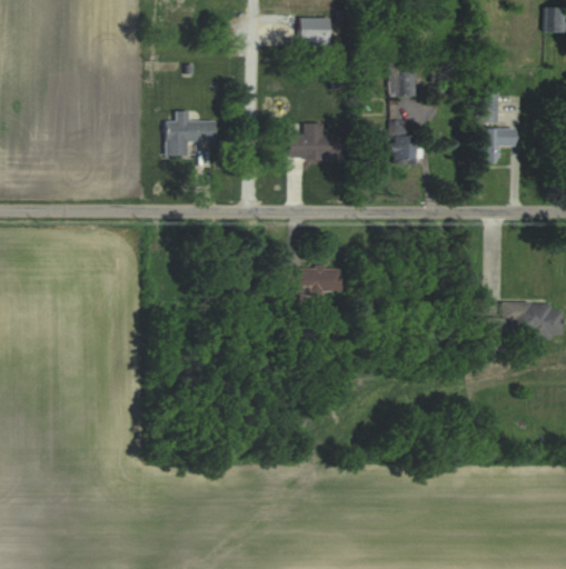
[(565,7),(545,7),(545,31),(565,31),(565,7)]
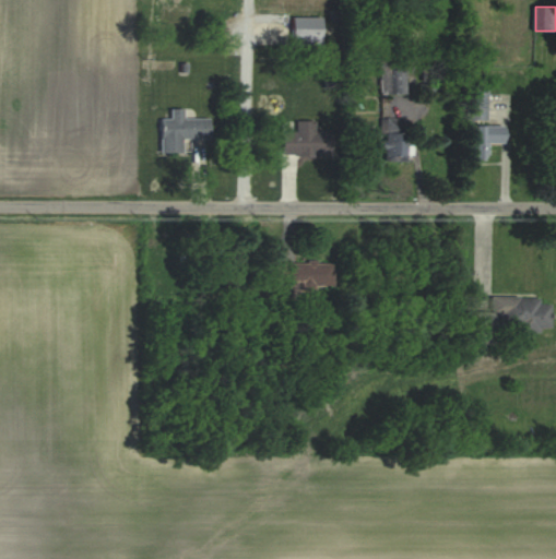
[(293,45),(322,45),(322,16),(293,16),(293,45)]
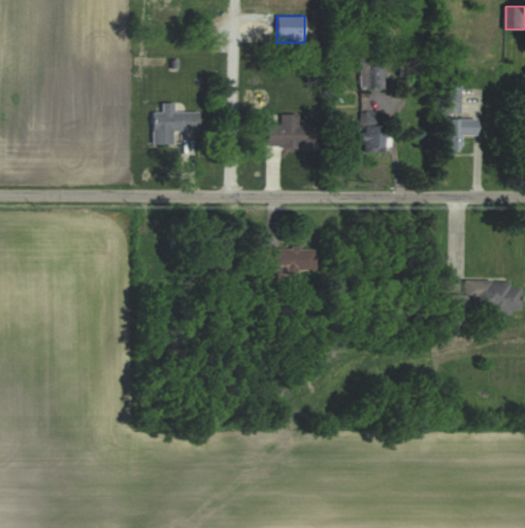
[(386,60),(369,60),(369,88),(386,88),(386,60)]
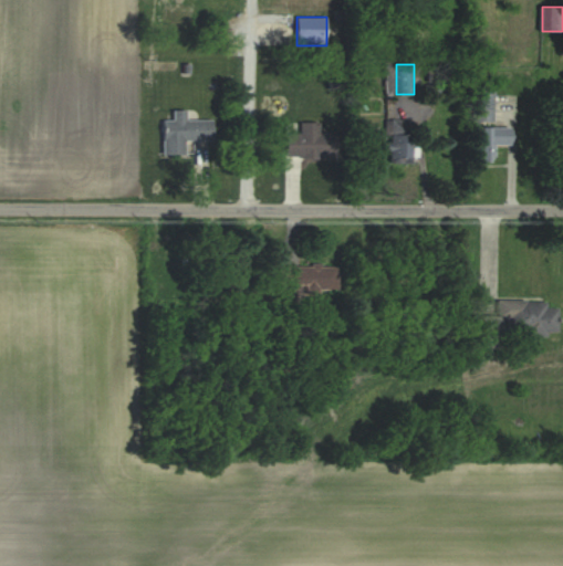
[(476,123),(496,123),(496,90),(476,90),(476,123)]
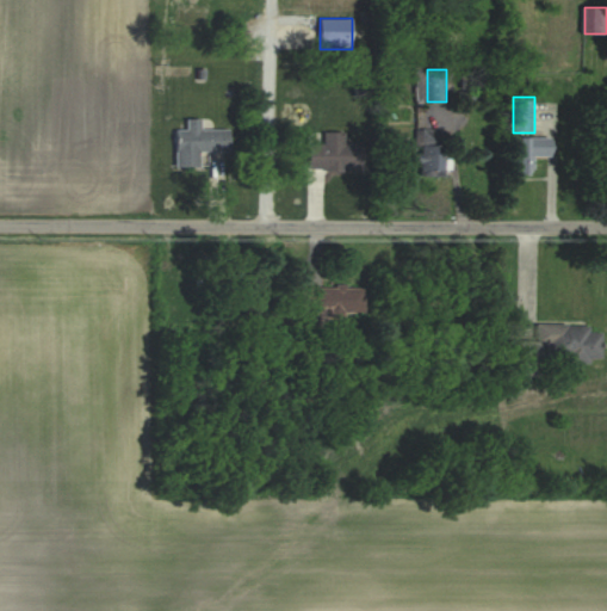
[(230,130),(203,130),(202,119),(189,119),(189,130),(177,130),(177,168),(200,167),(200,152),(230,152),(230,130)]
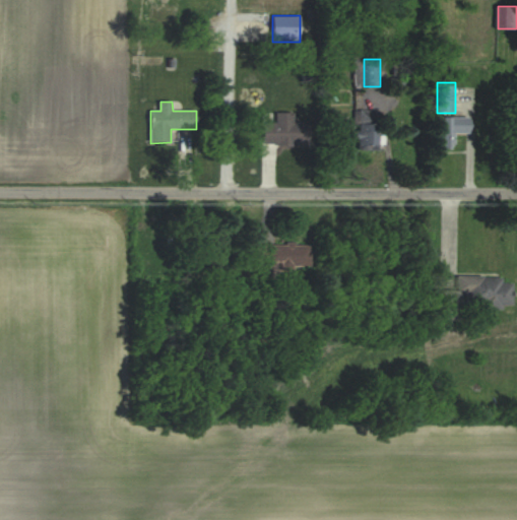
[(380,110),(359,110),(359,150),(380,150),(380,110)]
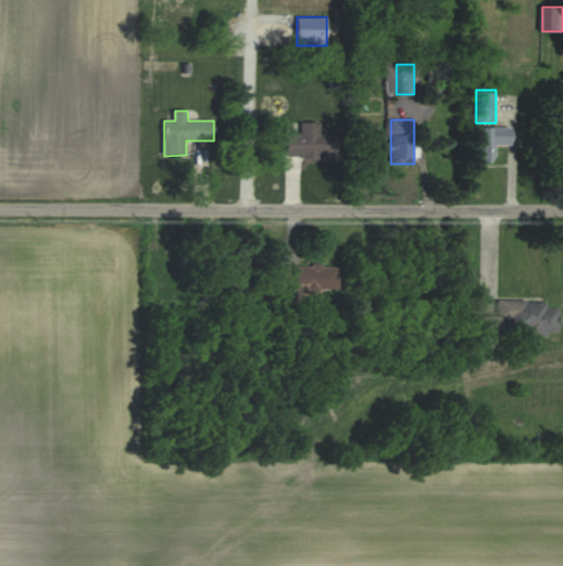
[(287,156),(337,156),(337,133),(321,133),(321,122),(302,122),(302,133),(287,133),(287,156)]
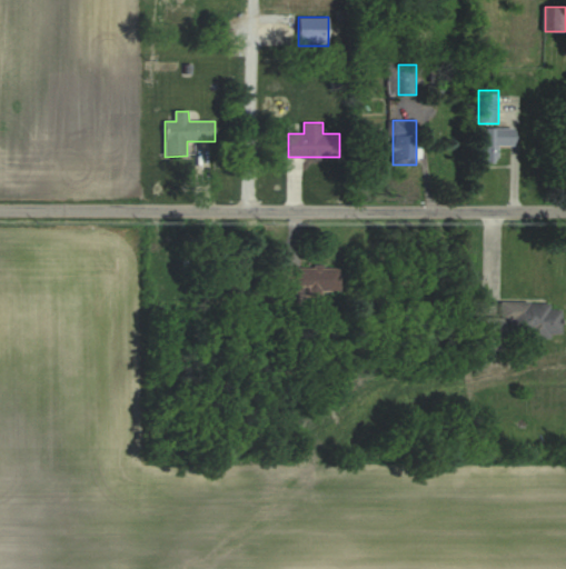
[(478,161),(496,161),(496,147),(514,147),(514,128),(478,128),(478,161)]
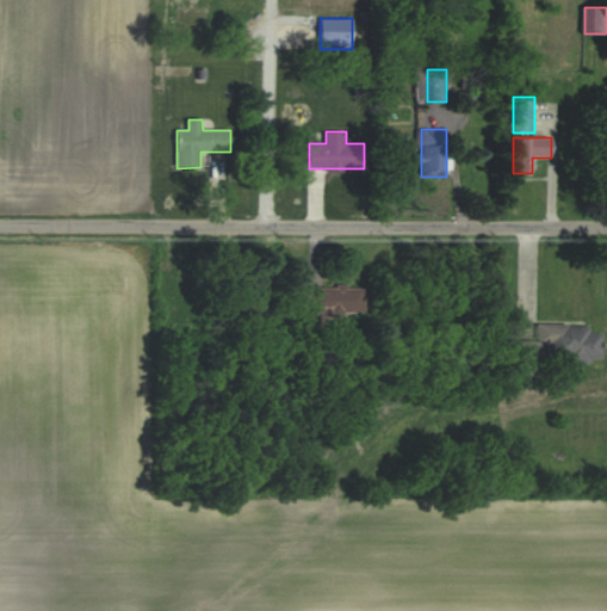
[(366,315),(366,285),(304,285),(304,315),(366,315)]
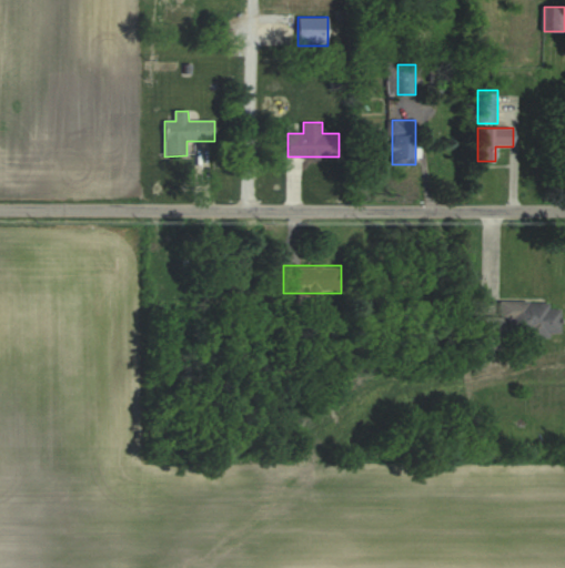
[(475,317),(474,350),(506,350),(507,336),(550,337),(550,334),(561,334),(561,310),(550,310),(550,302),(501,301),(501,317),(475,317)]
